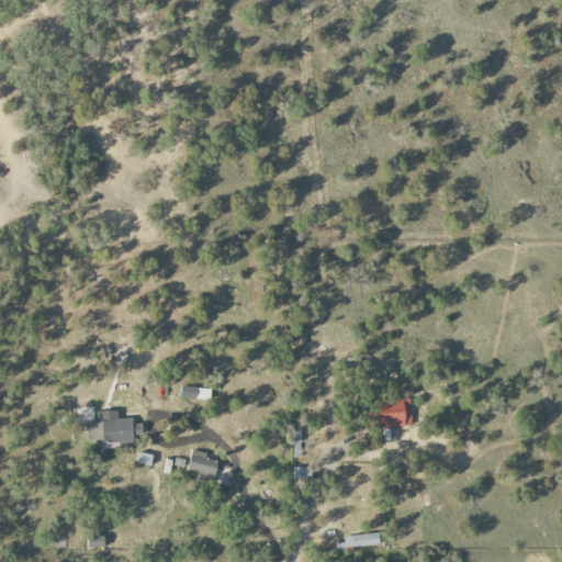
[(210,401),(211,389),(180,386),(179,398),(210,401)]
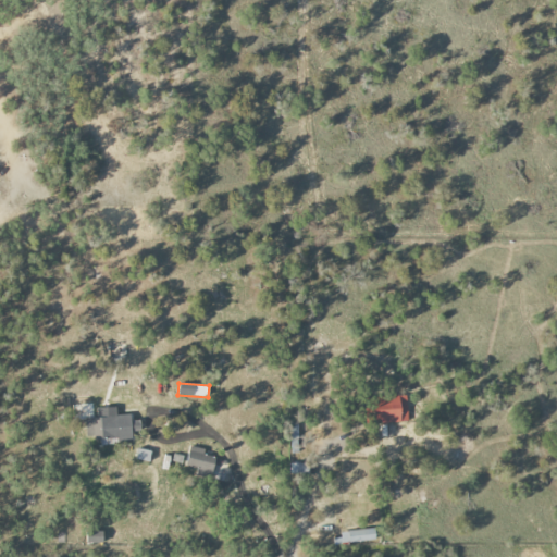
[(407,396),(368,397),(368,423),(407,422),(407,396)]
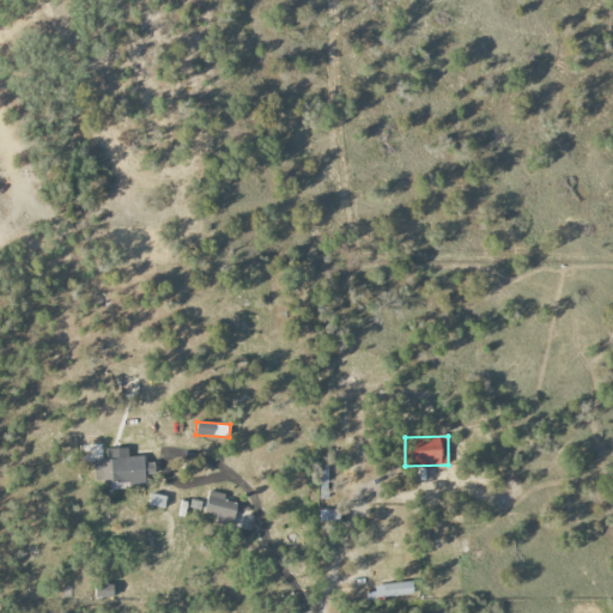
[(155,474),(153,459),(95,461),(96,485),(144,483),(144,475),(155,474)]
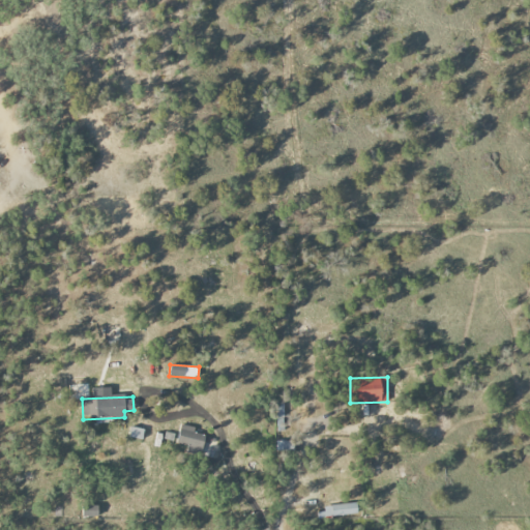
[(202,449),(204,435),(194,433),(195,427),(180,424),(177,446),(202,449)]
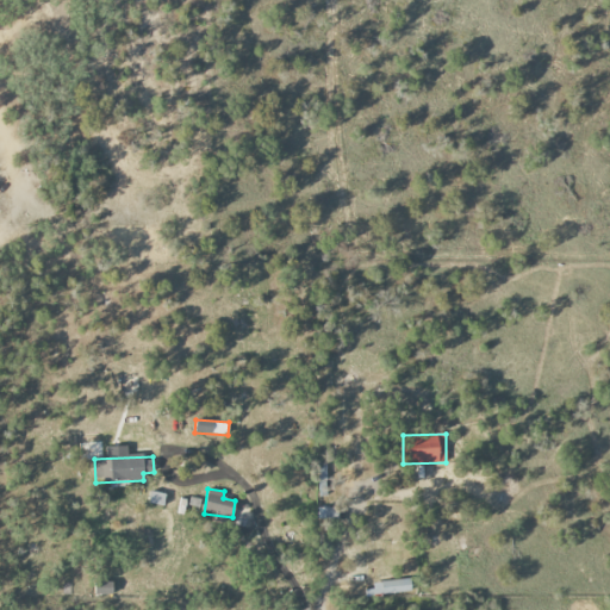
[(149,503),(162,505),(165,495),(151,492),(149,503)]
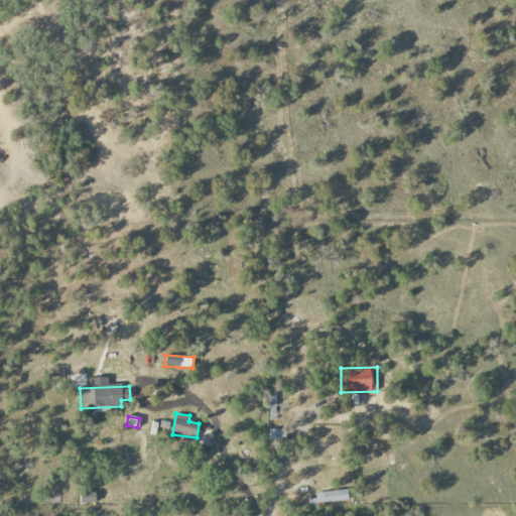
[(308,495),(309,505),(348,501),(347,491),(308,495)]
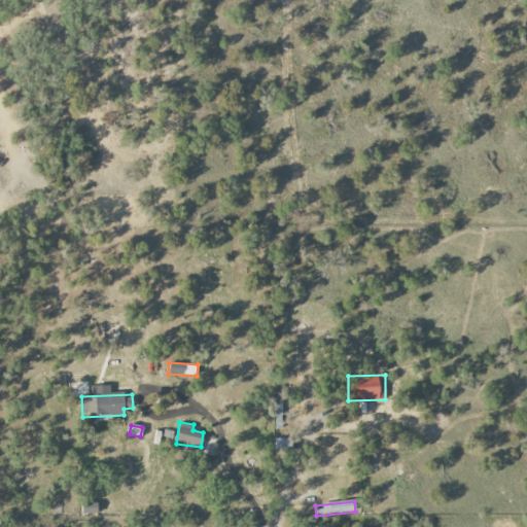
[(98,514),(97,502),(81,503),(81,515),(98,514)]
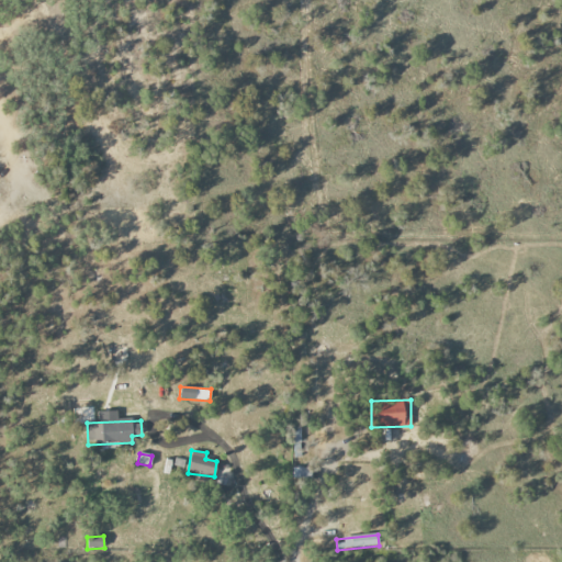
All buildings are outlined.
